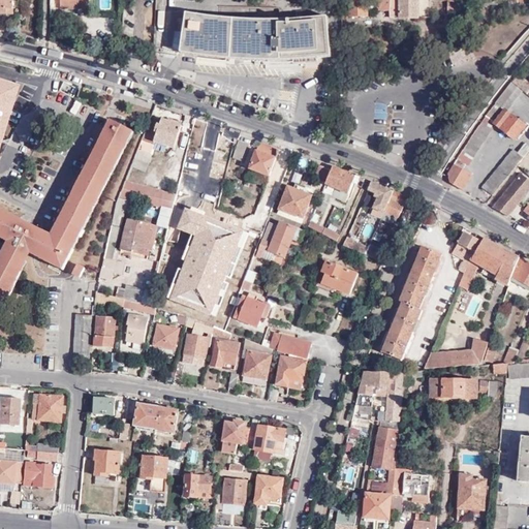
[(0,0),(0,13),(12,16),(12,0),(0,0)]
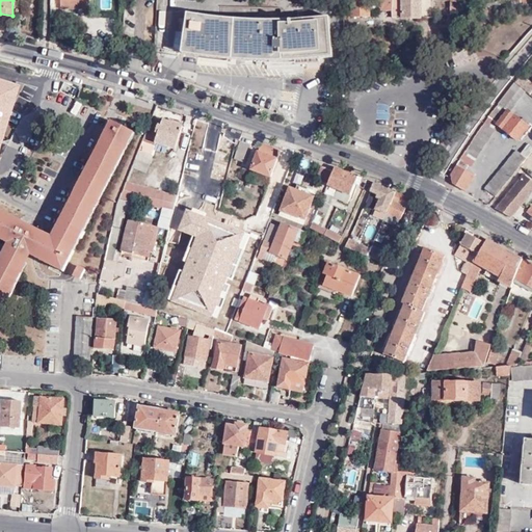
[(89,8),(89,0),(59,0),(60,8),(89,8)]
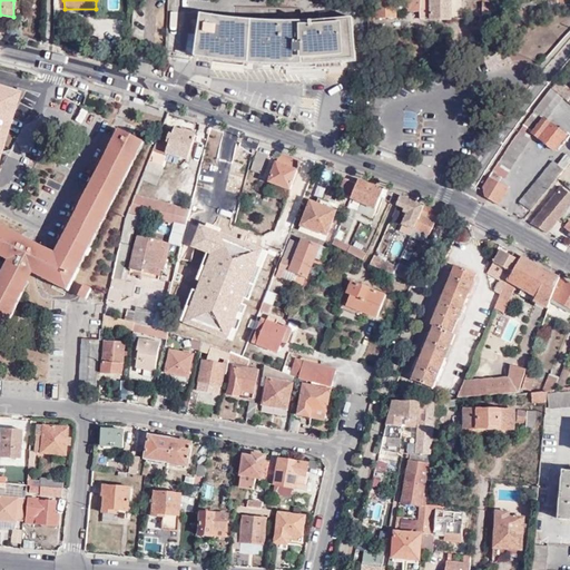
[(396,18),(396,0),(376,0),(377,18),(396,18)]
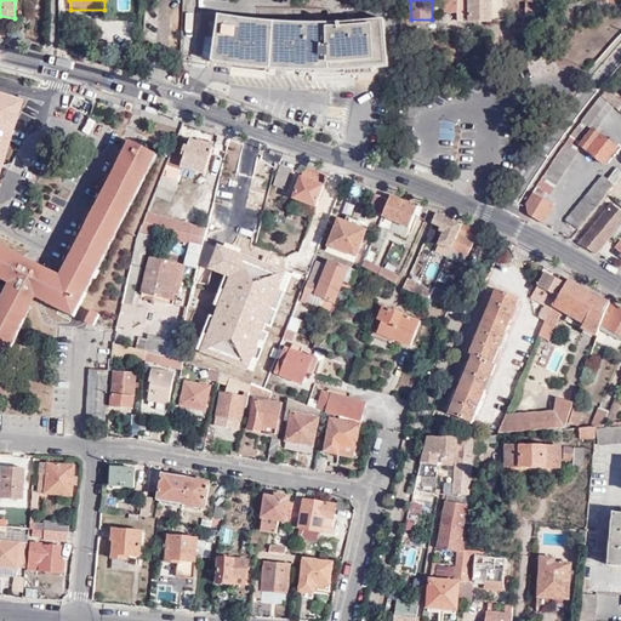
[(507,1),(497,0),(445,0),(446,12),(459,12),(457,21),(469,21),(471,22),(491,22),(491,21),(507,21),(507,1)]
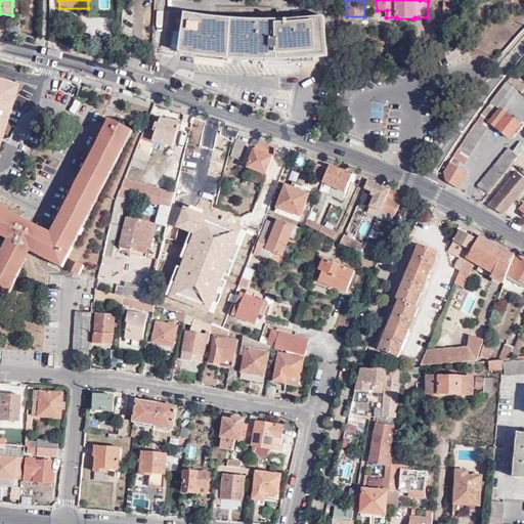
[(459,12),(460,2),(443,2),(443,12),(459,12)]
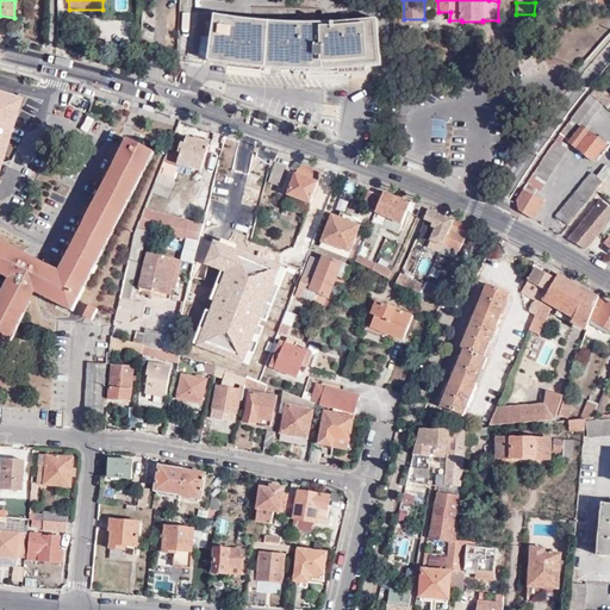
[(242,22),(213,19),(210,66),(251,69),(304,70),(342,70),(379,66),(374,19),(312,25),(275,24),(242,22)]
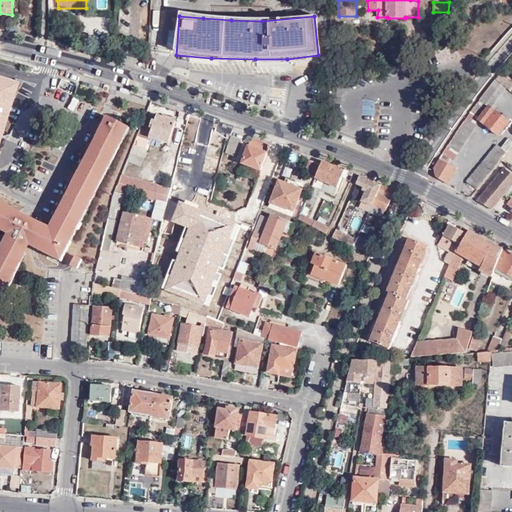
[(511,85),(511,83),(500,73),(496,78),(502,83),(510,89),(511,85)]
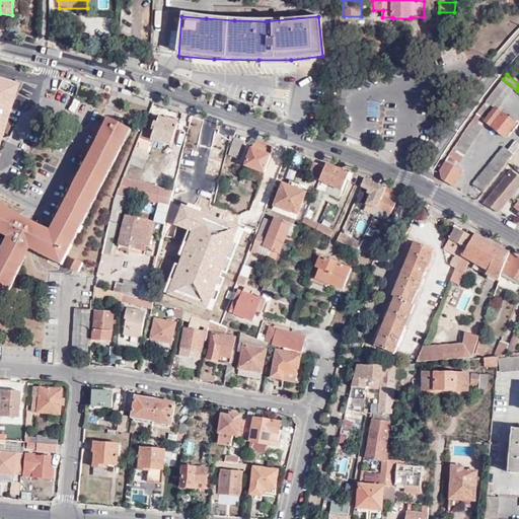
[(509,84),(503,79),(487,100),(493,105),(509,84)]
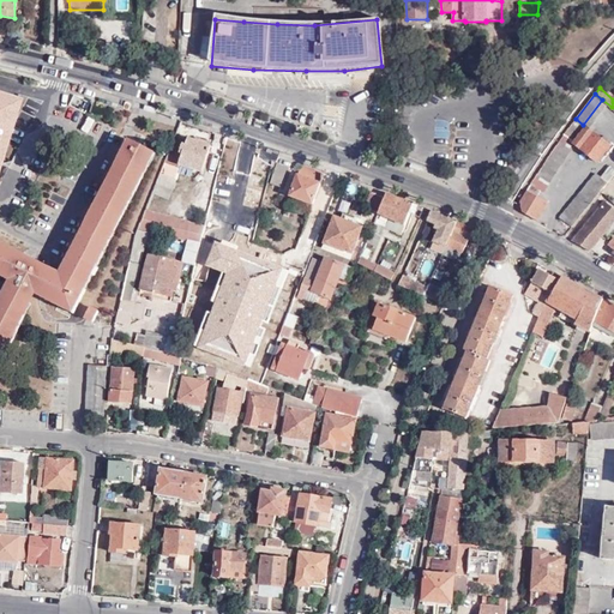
[(564,134),(573,143),(587,127),(583,125),(576,119),(564,134)]
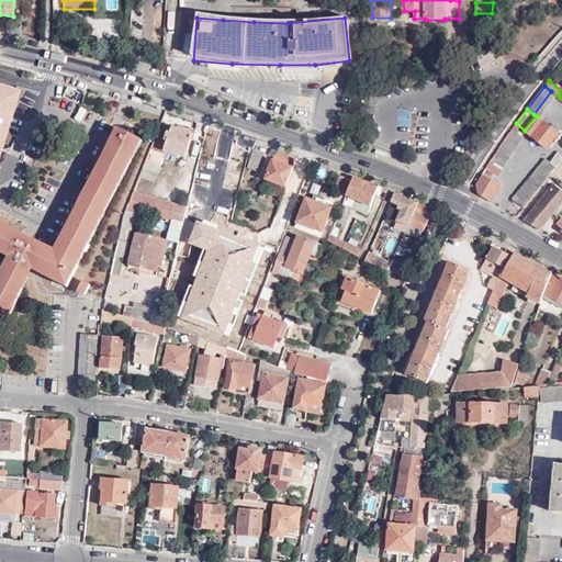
[(537,116),(525,131),(546,148),(558,134),(537,116)]
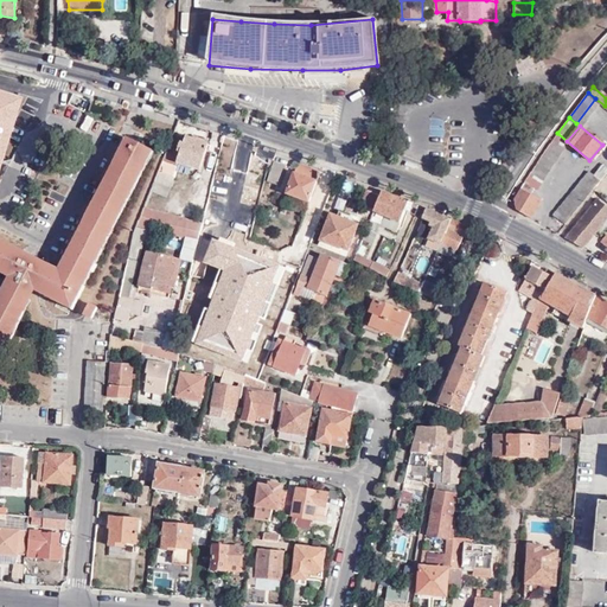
[(199,170),(209,142),(183,133),(178,146),(170,144),(164,161),(174,165),(177,161),(199,170)]
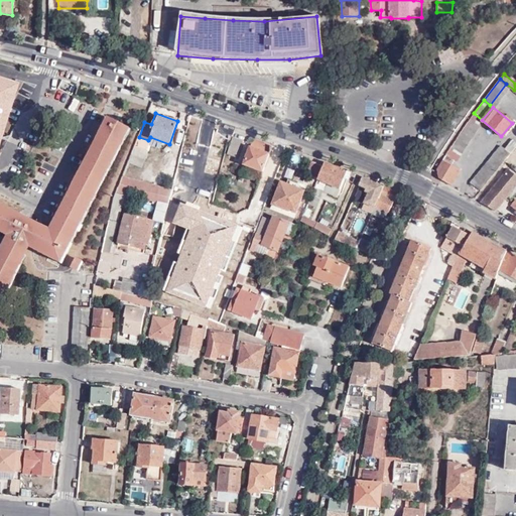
[(439,177),(452,184),(459,169),(450,164),(454,158),(455,159),(480,125),(479,124),(482,120),(474,113),(441,159),(436,167),(437,172),(439,177)]
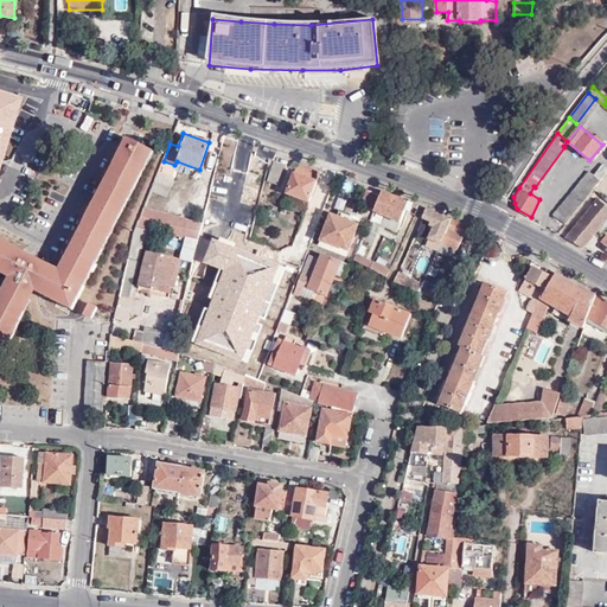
[(240,148),(242,141),(224,135),(223,141),(240,148)]
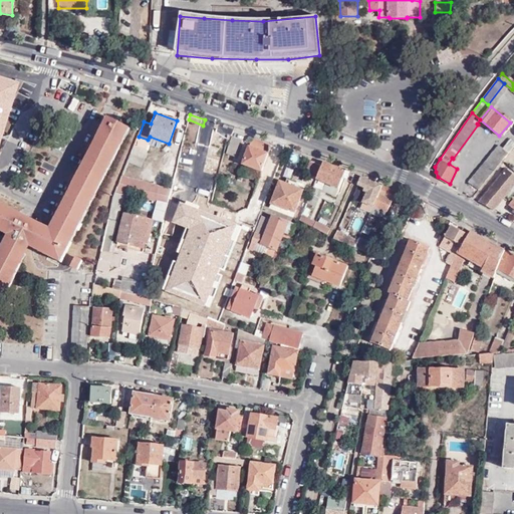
[(27,217),(0,203),(0,230),(8,234),(0,248),(0,304),(24,259),(22,258),(30,244),(41,250),(40,252),(60,263),(131,129),(109,117),(100,136),(51,229),(27,217)]
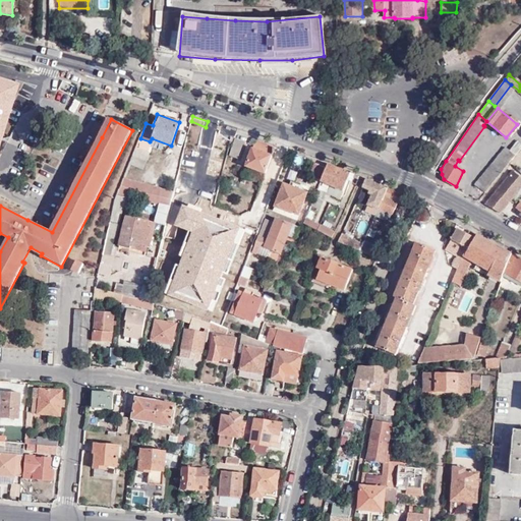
[(186,140),(179,167),(190,169),(192,161),(214,167),(214,166),(222,136),(199,130),(197,136),(196,143),(186,140)]
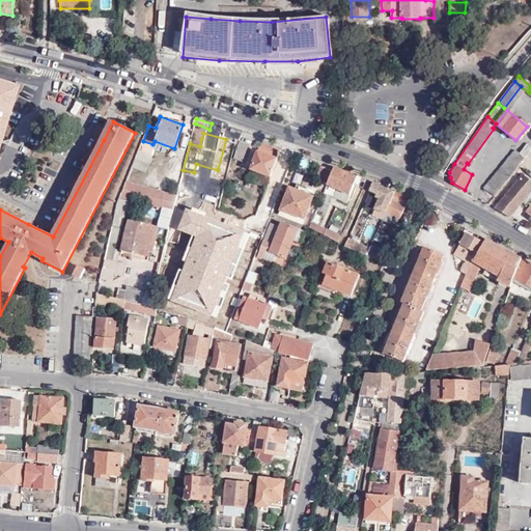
[(192,137),(190,143),(200,146),(201,139),(192,137)]
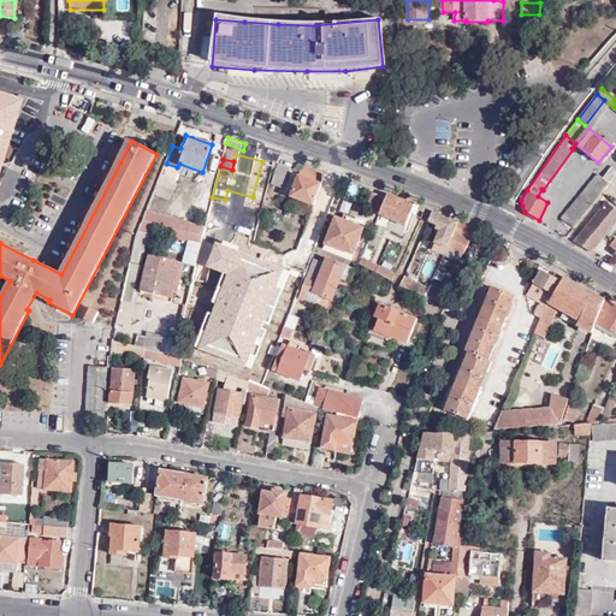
[(262,161),(253,196),(260,199),(270,163),(262,161)]
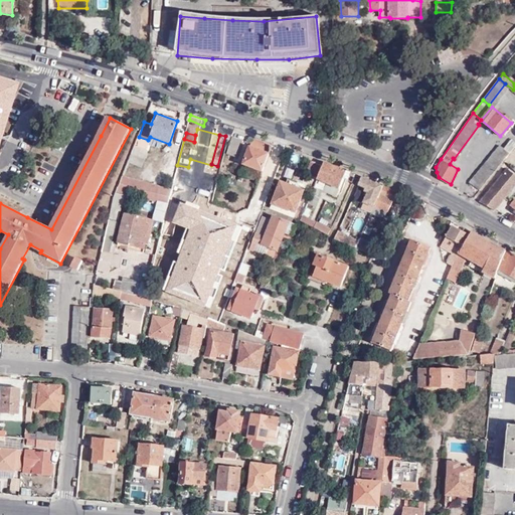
[(242,142),(232,138),(226,154),(236,158),(242,142)]
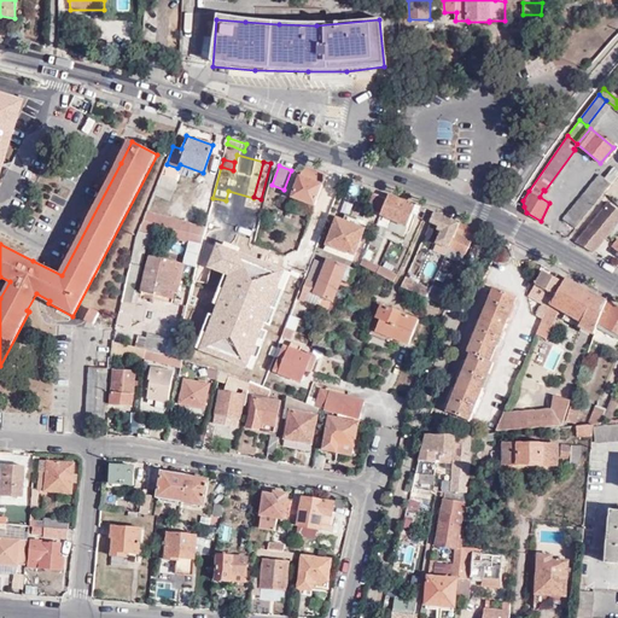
[(563,219),(575,229),(617,175),(617,169),(613,165),(604,178),(600,174),(563,219)]
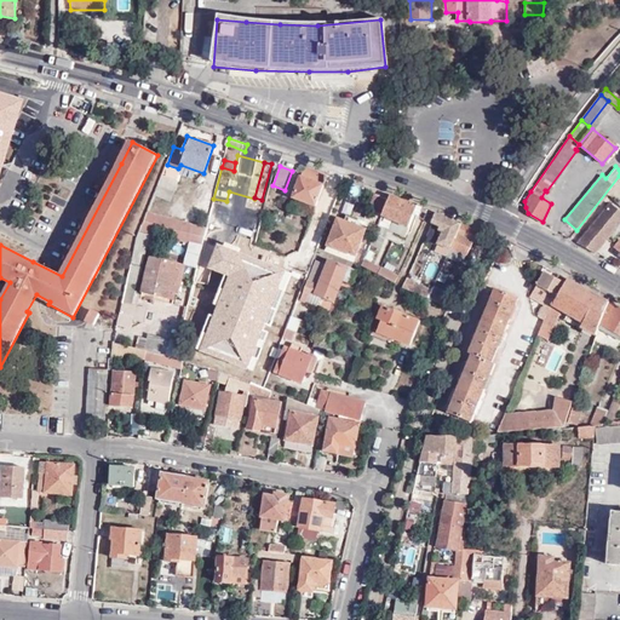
[(315,207),(328,176),(305,167),(293,199),(315,207)]
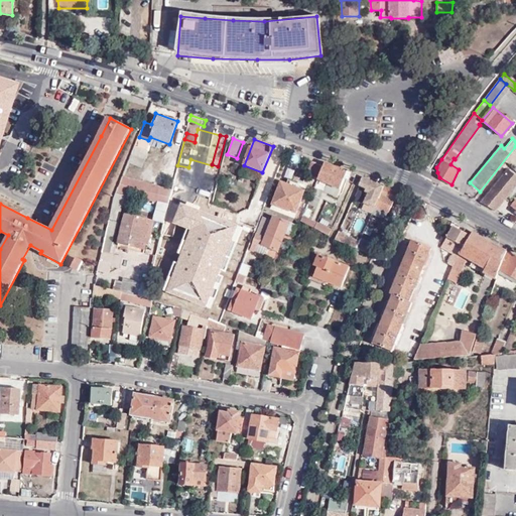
[(131,155),(143,159),(147,150),(135,145),(131,155)]
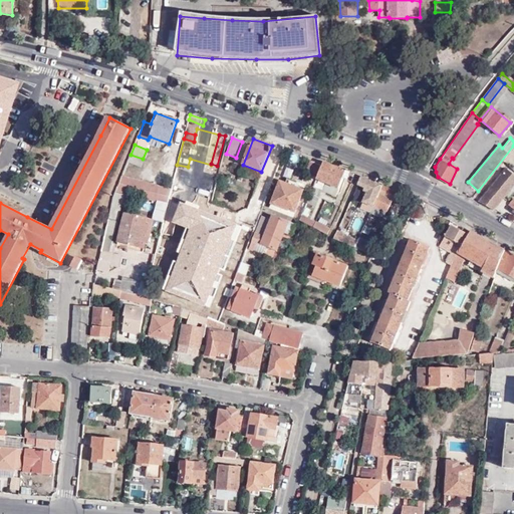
[(131,155),(127,162),(140,167),(143,159),(131,155)]
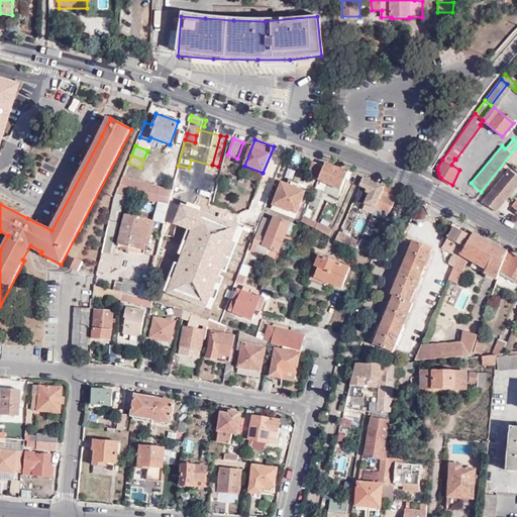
[(319,180),(324,168),(312,163),(307,175),(319,180)]
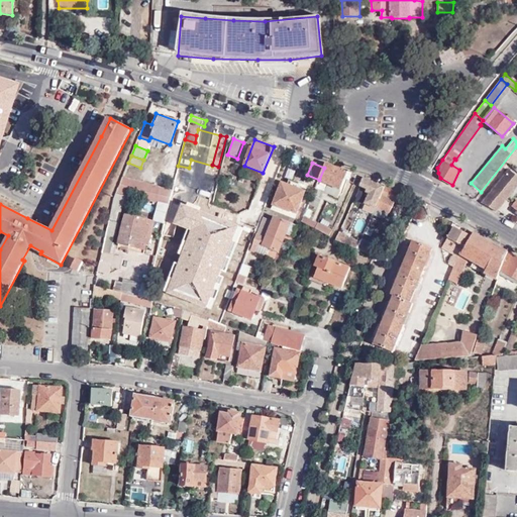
[(340,190),(348,171),(325,164),(324,168),(319,180),(328,185),(340,190)]
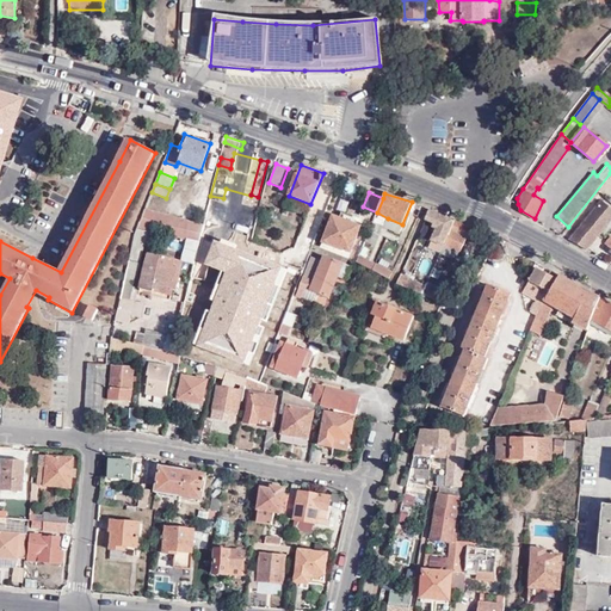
[(610,209),(600,202),(586,221),(600,233),(610,218),(610,209)]
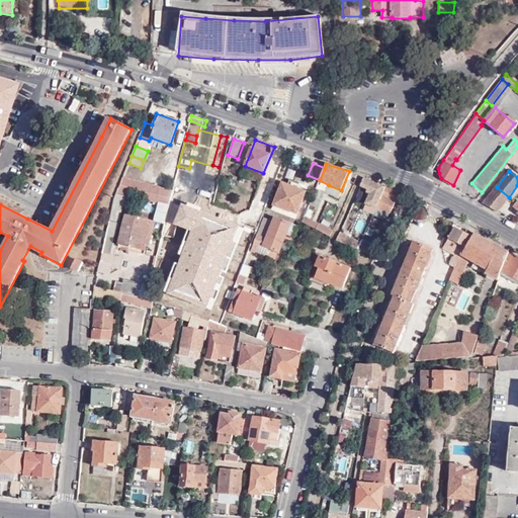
[(123,178),(117,192),(158,202),(168,205),(168,204),(172,191),(123,178)]
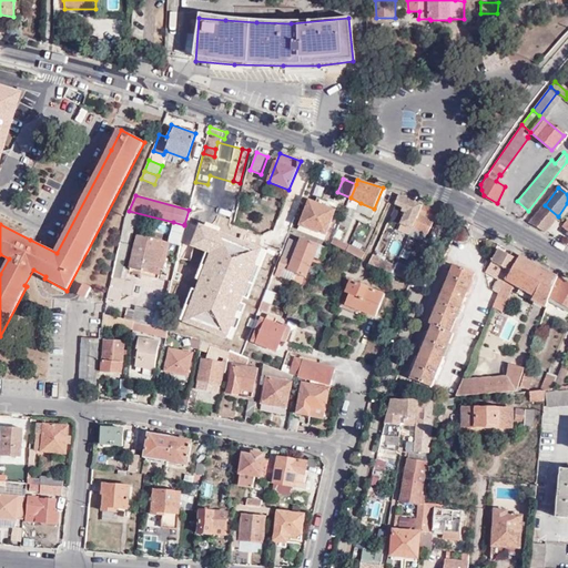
[(408,234),(423,204),(398,195),(394,206),(399,209),(399,211),(401,213),(405,214),(398,230),(408,234)]
